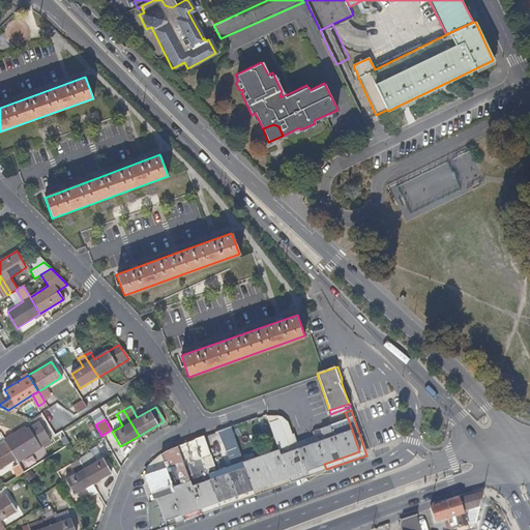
[(305,471),(295,444),(286,447),(276,421),(267,425),(271,439),(275,451),(281,466),(285,477),(305,471)]
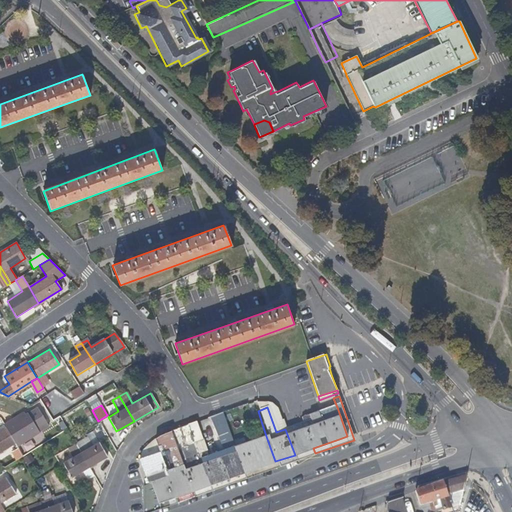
[(347,436),(337,407),(312,416),(313,419),(304,422),(313,448),(339,439),(347,436)]
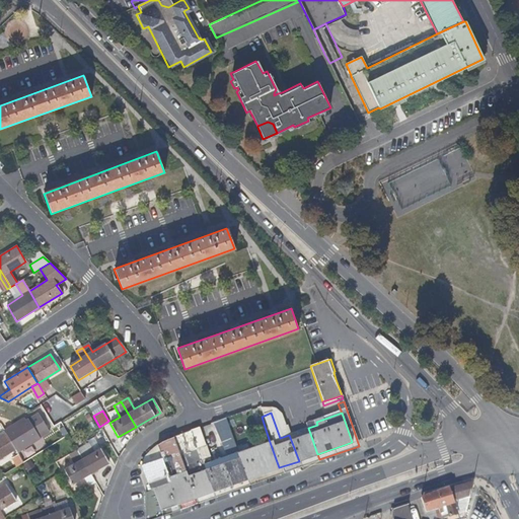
[(17,452),(50,433),(39,415),(26,421),(25,419),(5,430),(6,432),(16,449),(17,452)]
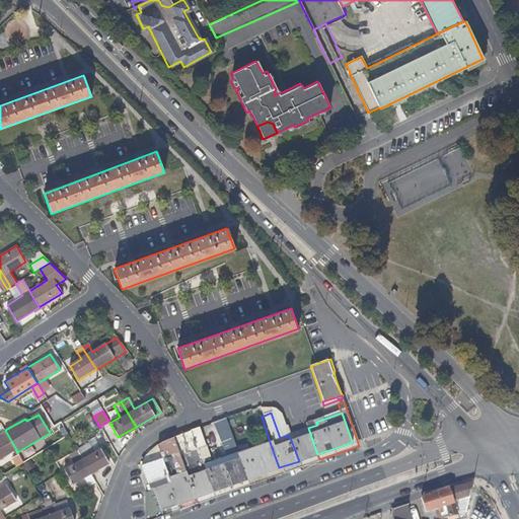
[(207,445),(200,427),(192,430),(199,448),(207,445)]
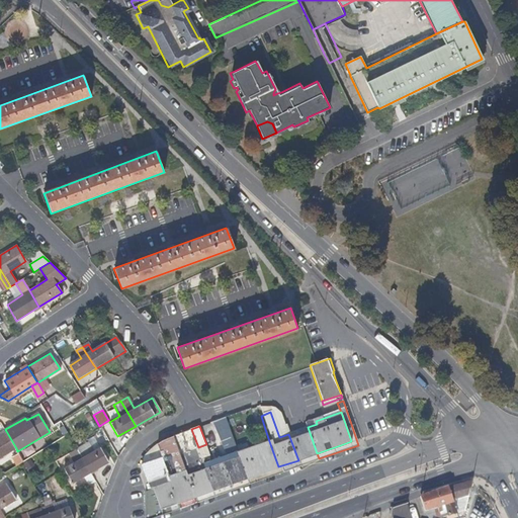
[(317,453),(308,427),(288,434),(298,460),(317,453)]
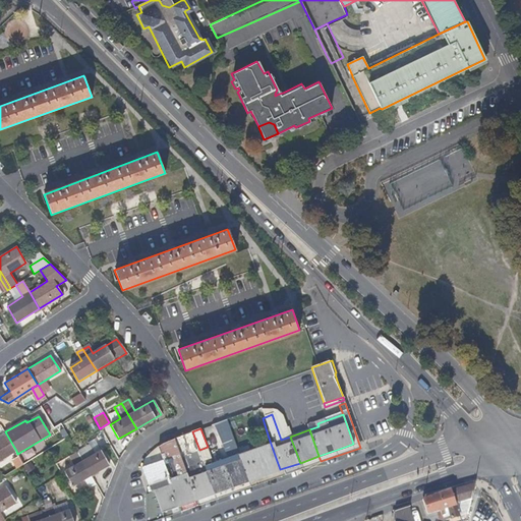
[(199,450),(192,431),(175,438),(181,453),(182,456),(199,450)]
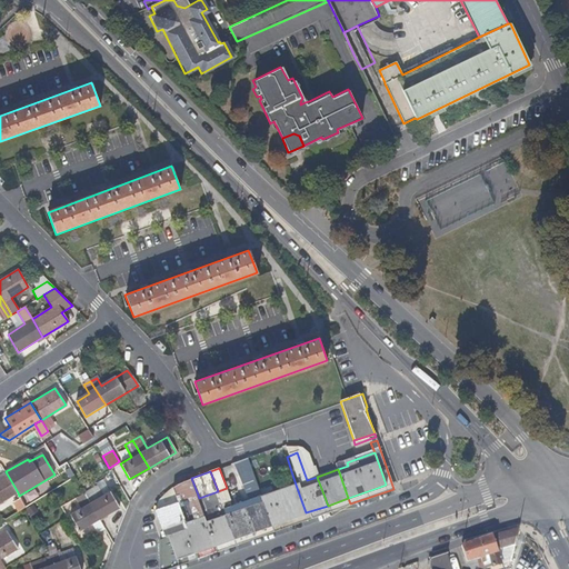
[(0,502),(18,492),(7,473),(0,477),(0,502)]
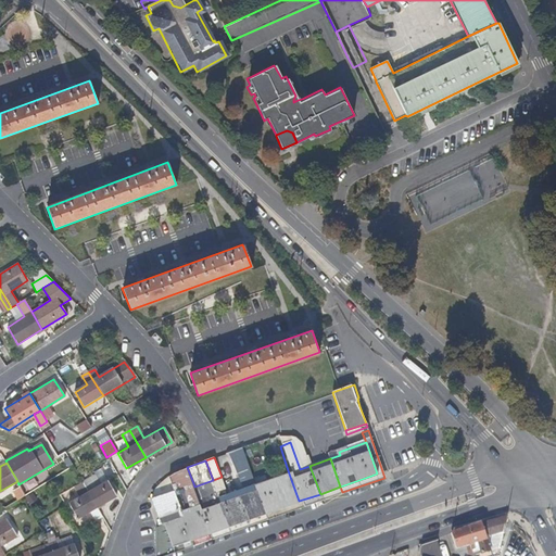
[(193,483),(187,467),(177,470),(177,471),(182,488),(193,483)]
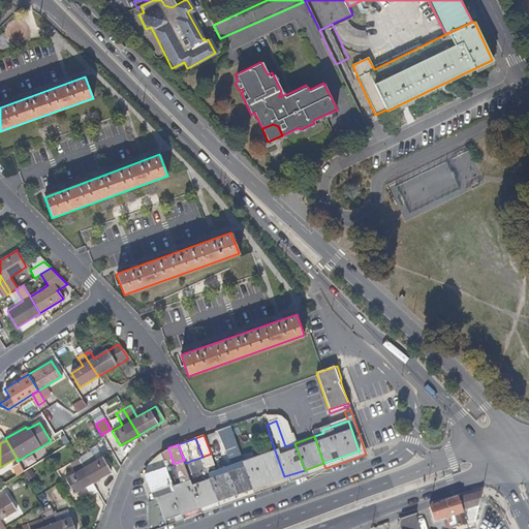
[(284,476),(280,465),(275,450),(243,462),(250,484),(252,489),(284,476)]
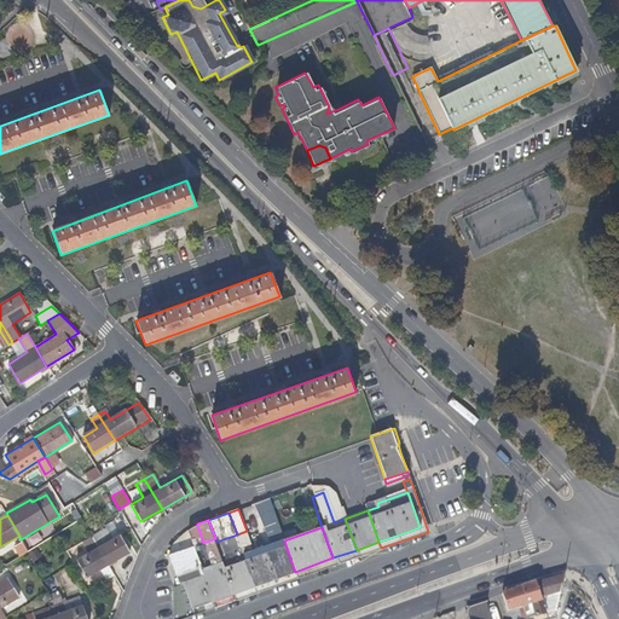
[(129,553),(120,536),(105,543),(98,533),(92,537),(106,562),(108,565),(129,553)]
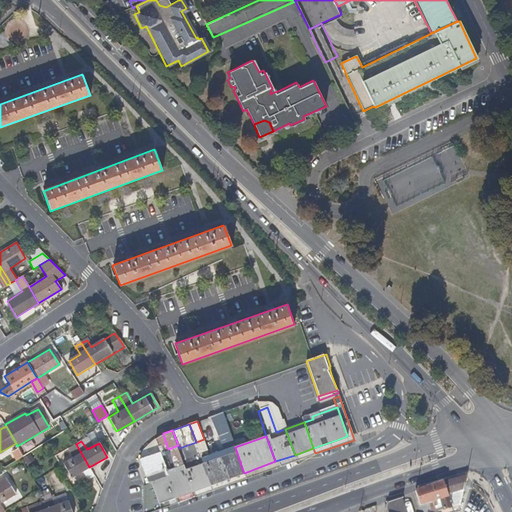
[(88,465),(76,444),(71,447),(76,456),(73,458),(64,464),(72,477),(89,467),(88,465)]
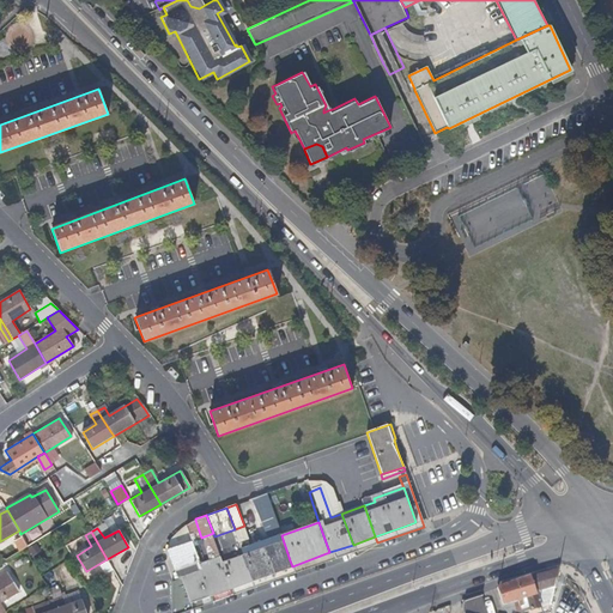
[(290,560),(281,535),(242,550),(253,578),(253,581),(292,566),(290,560)]
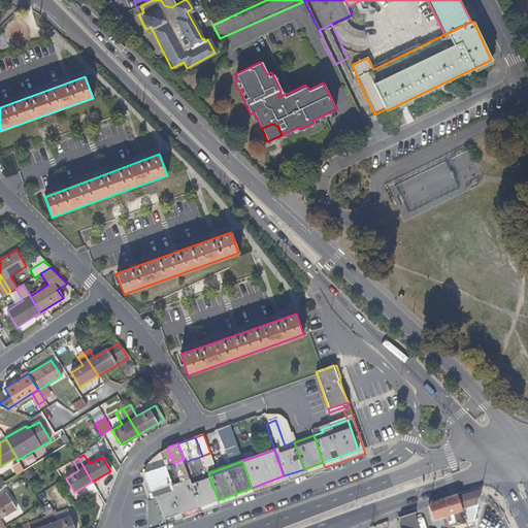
[(63,472),(72,466),(75,472),(78,470),(73,462),(71,463),(70,462),(61,467),(63,472)]
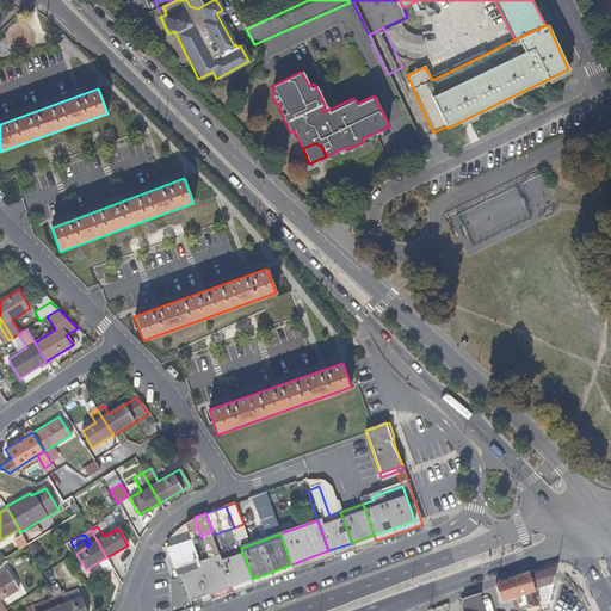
[(355,549),(375,541),(376,541),(374,535),(352,543),(355,549)]
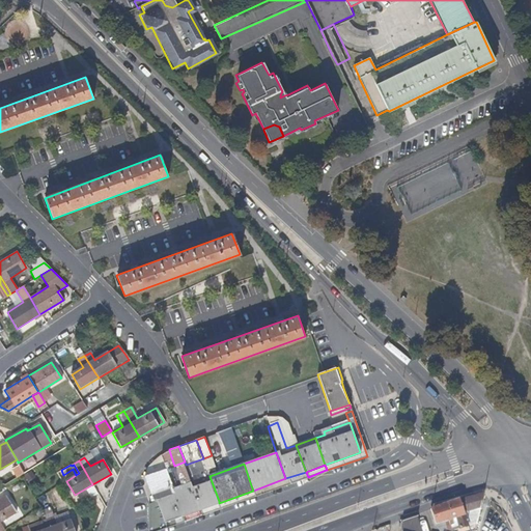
[(182,510),(173,488),(166,468),(144,475),(156,507),(154,508),(155,518),(162,523),(183,515),(182,510)]
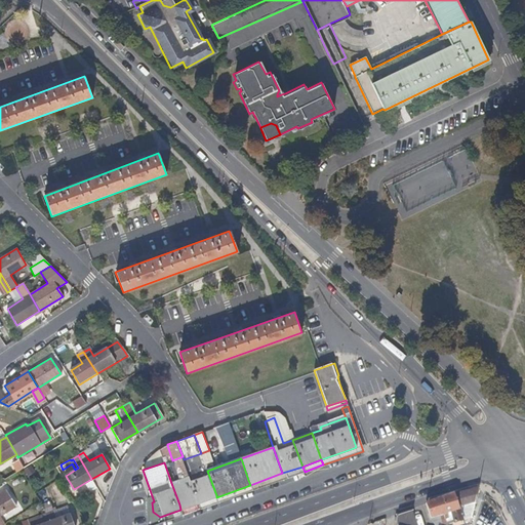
[(299,473),(305,472),(303,467),(282,473),(284,478),(299,473)]
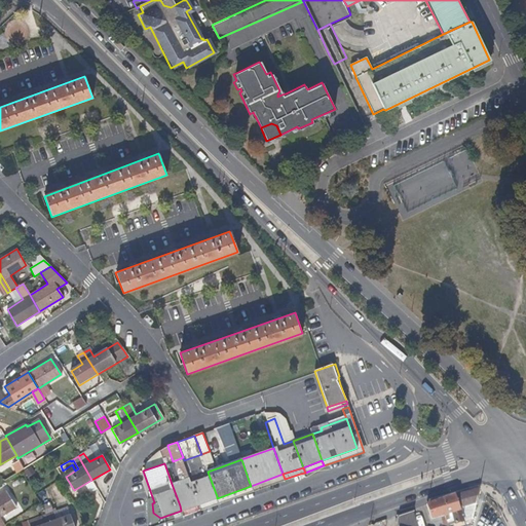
[(217,496),(208,472),(190,478),(199,504),(217,498),(217,496)]
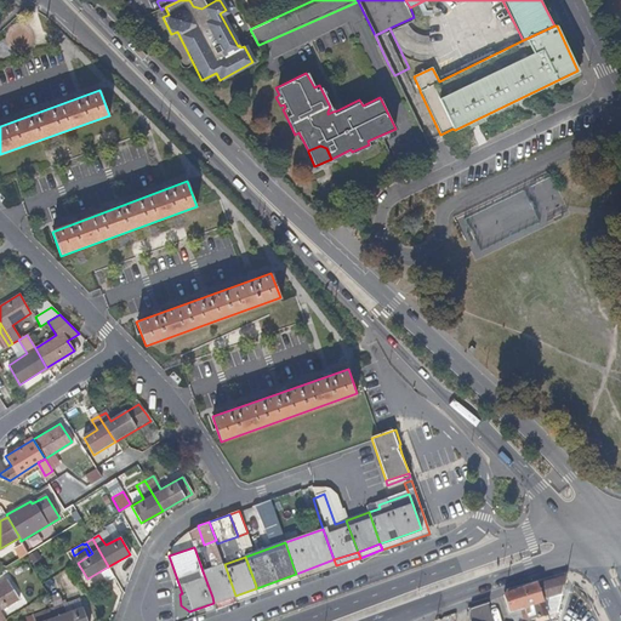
[(303,577),(326,569),(336,565),(334,559),(296,574),(298,580),(303,577)]
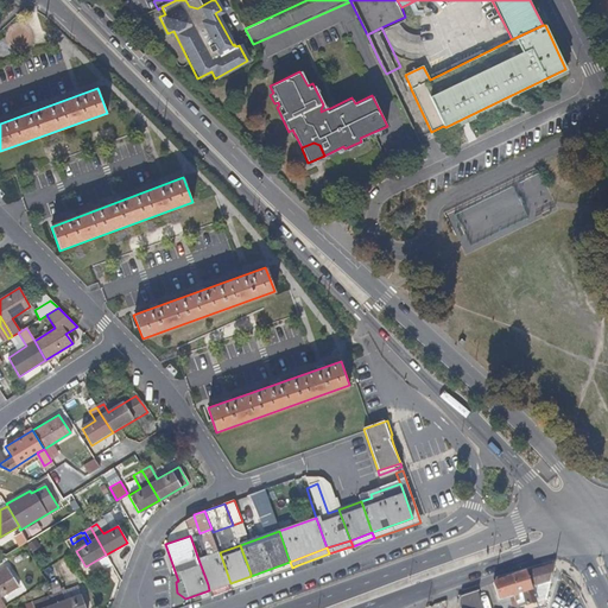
[(230,583),(220,552),(198,559),(208,584),(209,590),(230,583)]
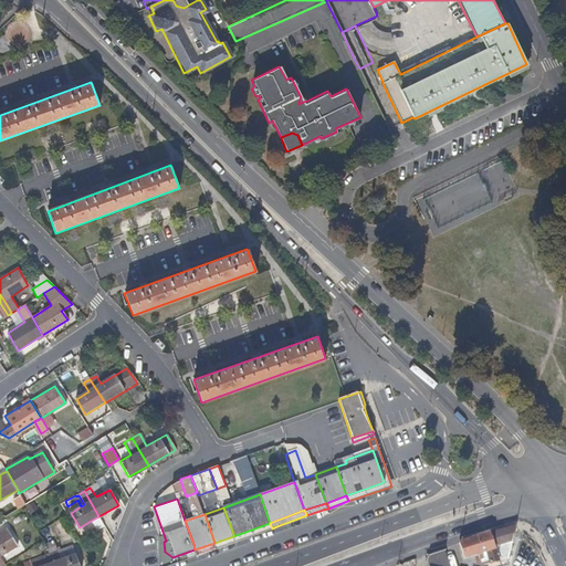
[(252,535),(272,528),(270,523),(233,536),(236,541),(252,535)]
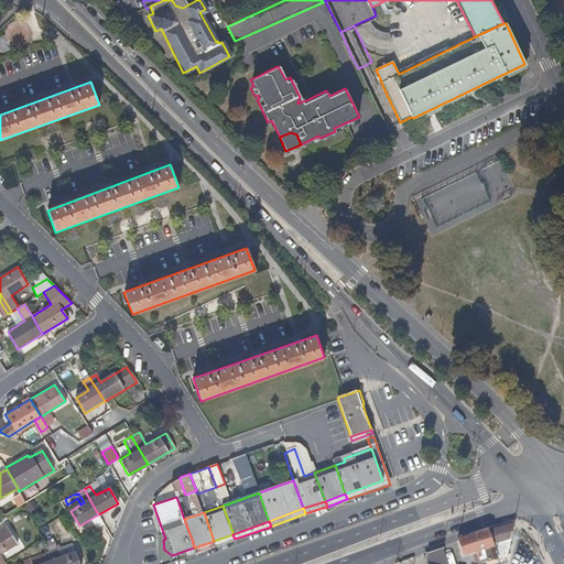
[(506,556),(514,523),(491,529),(476,533),(456,541),(463,556),(475,553),(479,563),(484,563),(488,563),(499,563),(500,563),(498,559),(506,556)]
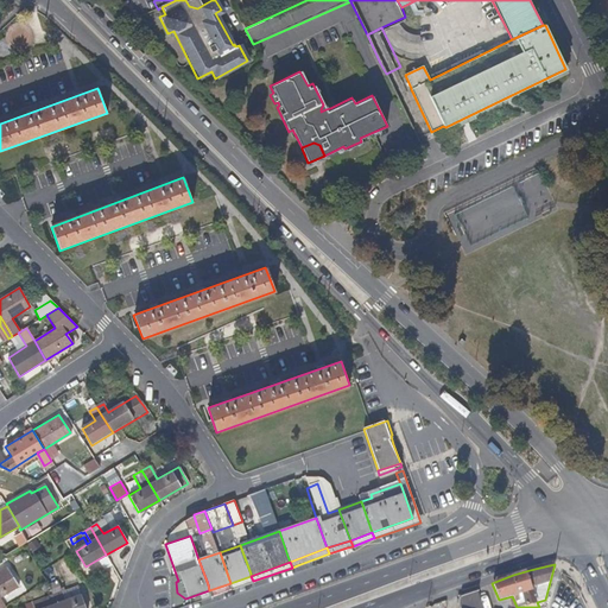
[(0,595),(19,586),(7,567),(0,570),(0,595)]
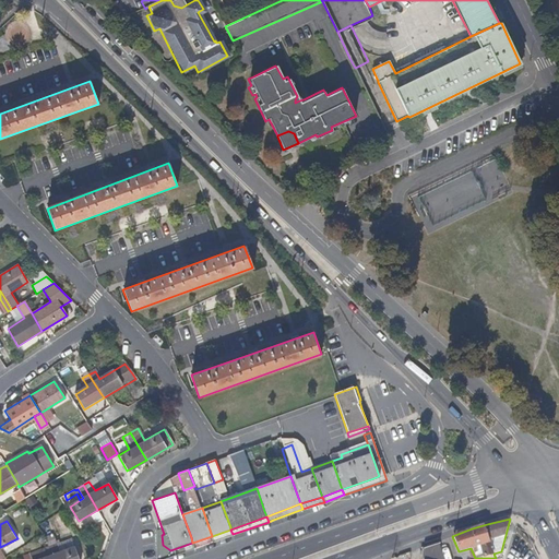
[(162,558),(167,558),(183,551),(194,548),(192,543),(170,550),(163,545),(162,535),(164,534),(162,527),(156,530),(156,558),(162,558)]
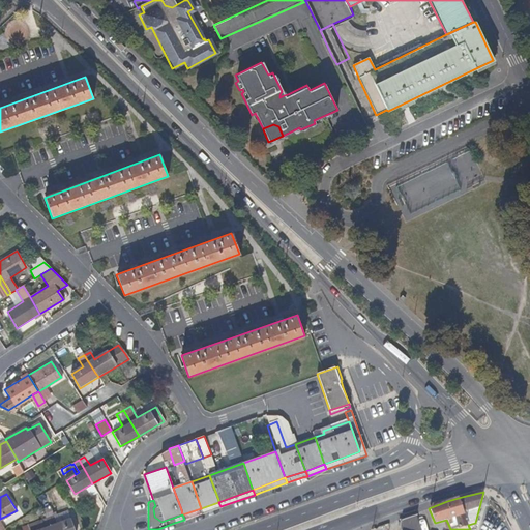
[(203,512),(217,507),(221,506),(218,502),(201,508),(203,512)]
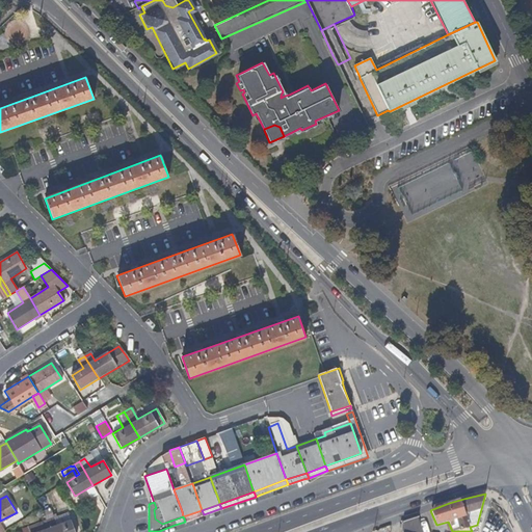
[(196,517),(204,514),(202,510),(183,516),(185,522),(196,517)]
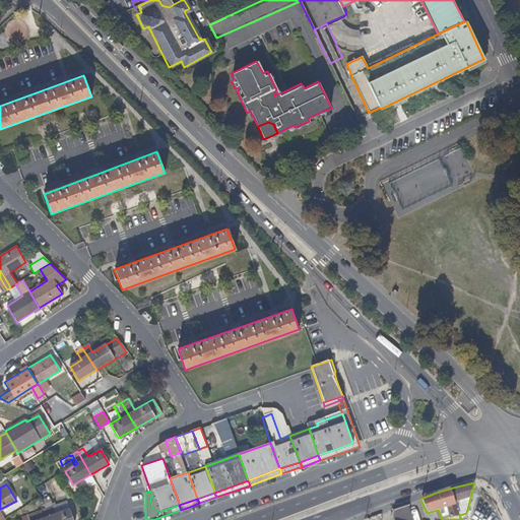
[(73,519),(67,501),(45,509),(48,514),(50,519),(73,519)]
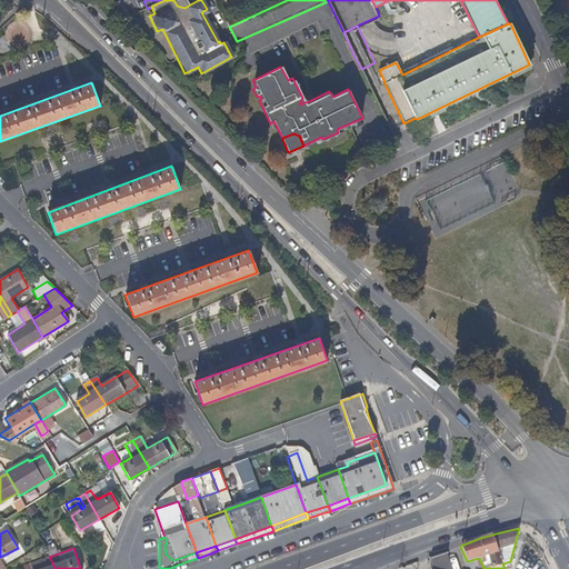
[(450,568),(446,553),(429,559),(429,568),(450,568)]
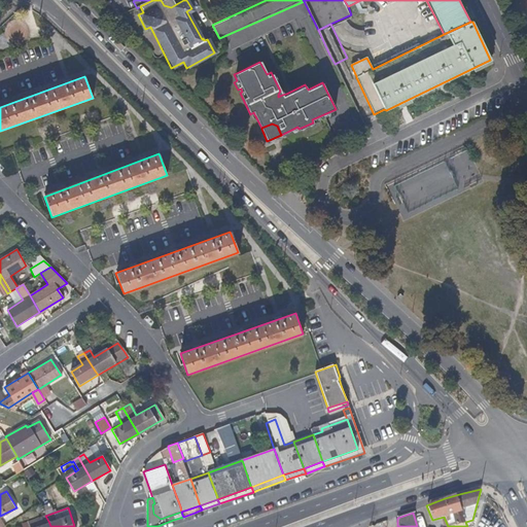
[(50,526),(48,521),(45,516),(28,522),(29,526),(50,526)]
